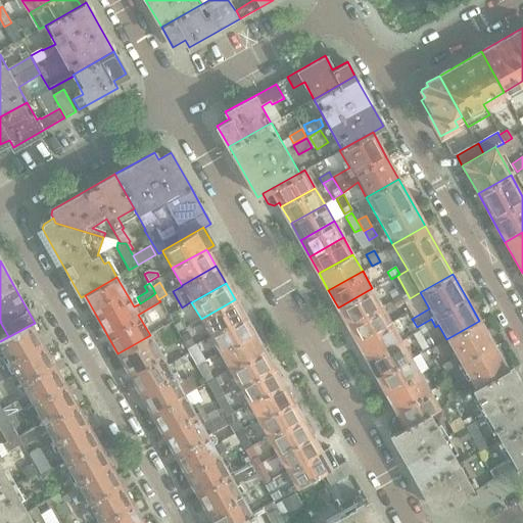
[(347,324),(381,304),(372,288),(338,307),(347,324)]
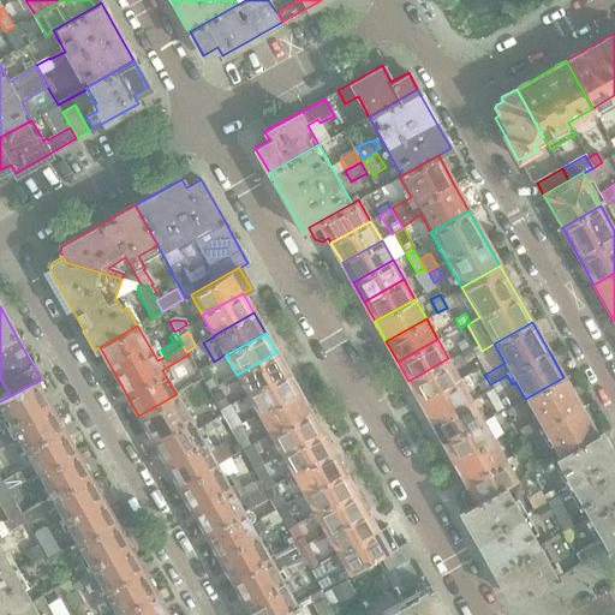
[(470,348),(464,340),(457,344),(461,353),(470,348)]
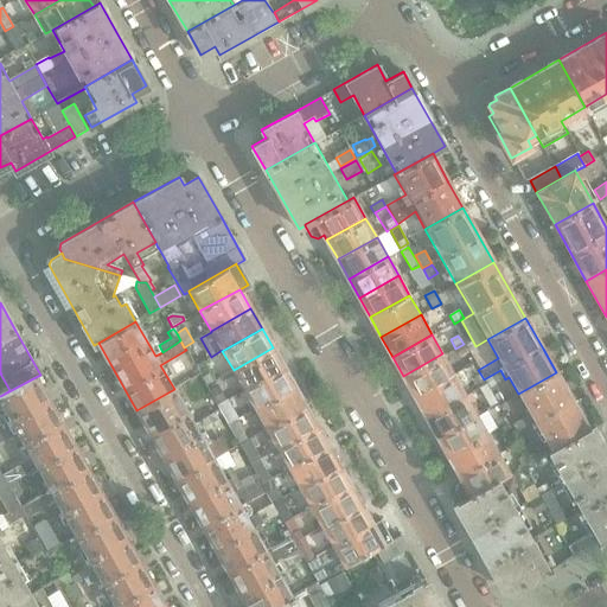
[(468,352),(464,345),(455,350),(460,357),(468,352)]
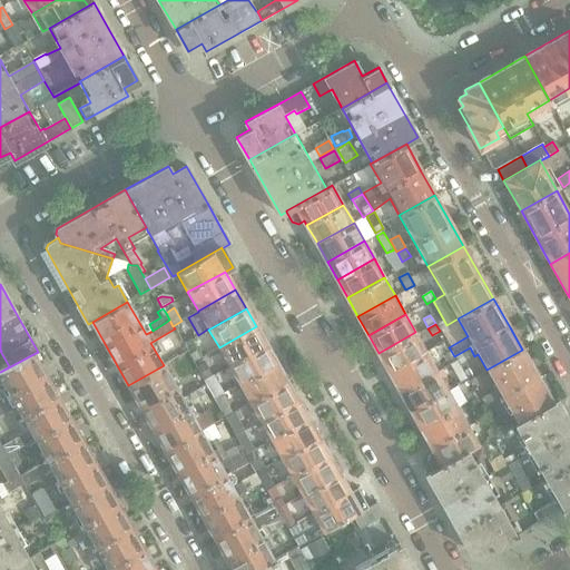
[(229,366),(267,345),(256,326),(219,347),(229,366)]
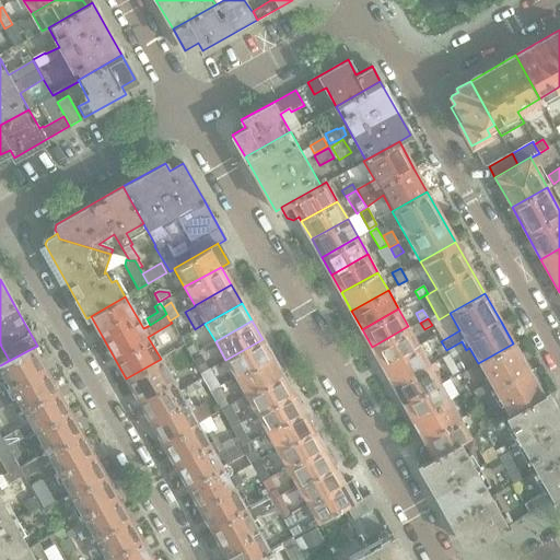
[(383,366),(420,346),(408,326),(372,347),(383,366)]
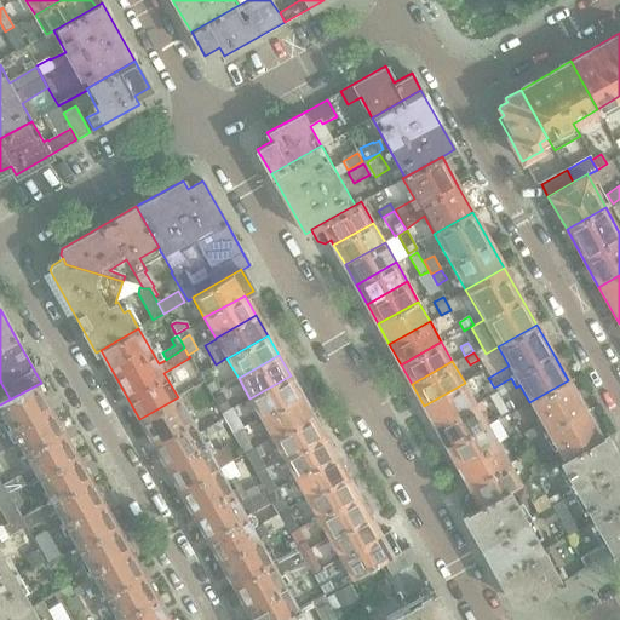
[(260,419),(302,396),(291,375),(250,399),(260,419)]
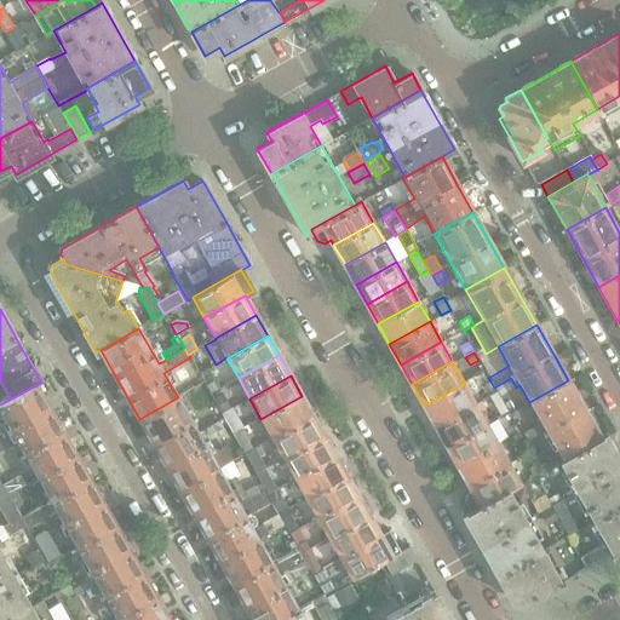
[(601,438),(568,380),(529,402),(561,458),(562,460),(601,438)]
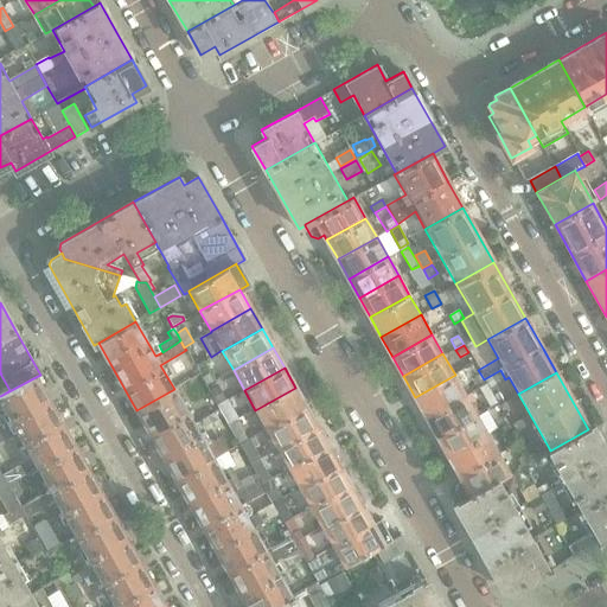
[(486,383),(484,379),(480,374),(471,379),(477,389),(478,388),(486,383)]
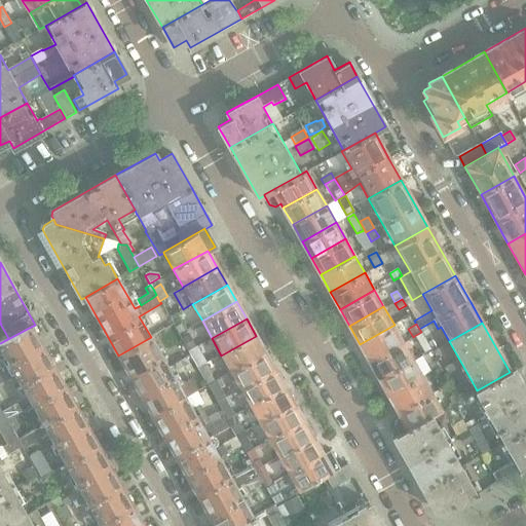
[(183,325),(177,328),(180,334),(186,330),(183,325)]
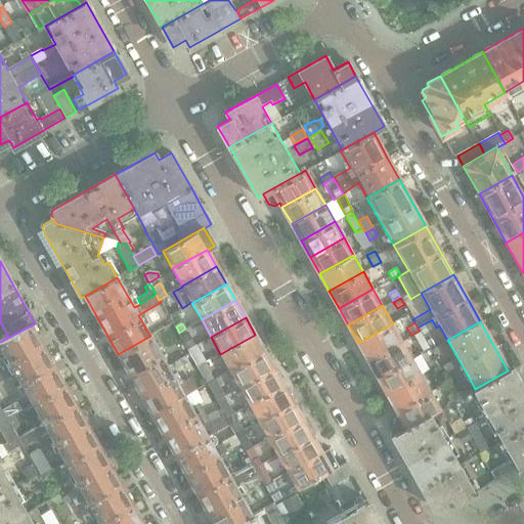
[(368,360),(402,341),(393,323),(358,343),(368,360)]
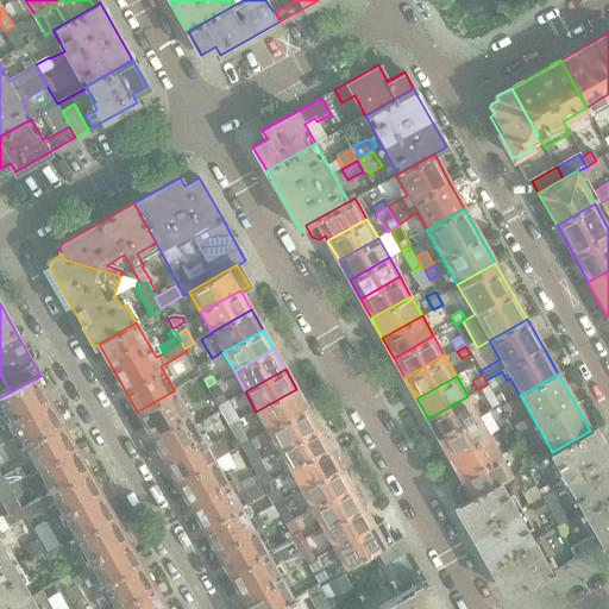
[(75,447),(51,406),(36,378),(0,397),(0,405),(17,435),(37,470),(75,447)]
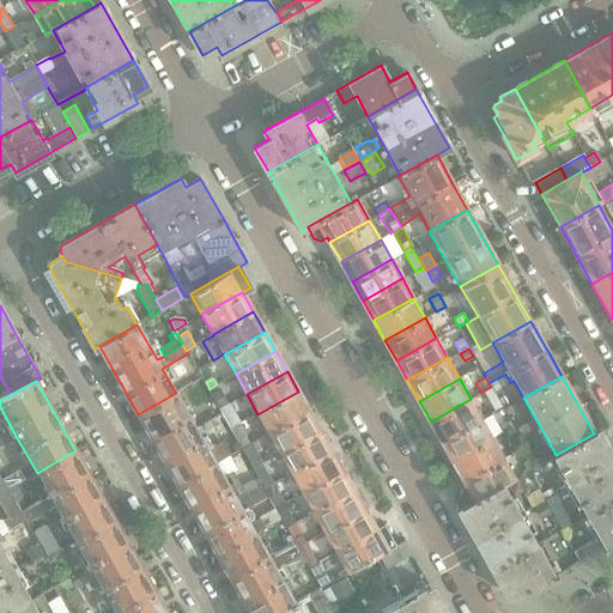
[(503,407),(491,387),(483,392),(495,412),(503,407)]
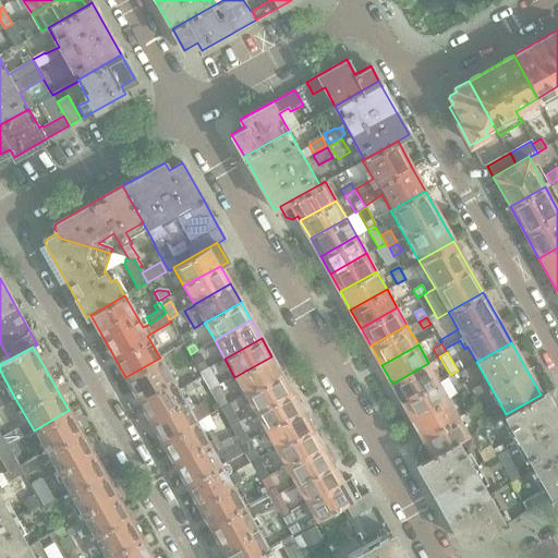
[(207,367),(201,355),(193,360),(199,372),(207,367)]
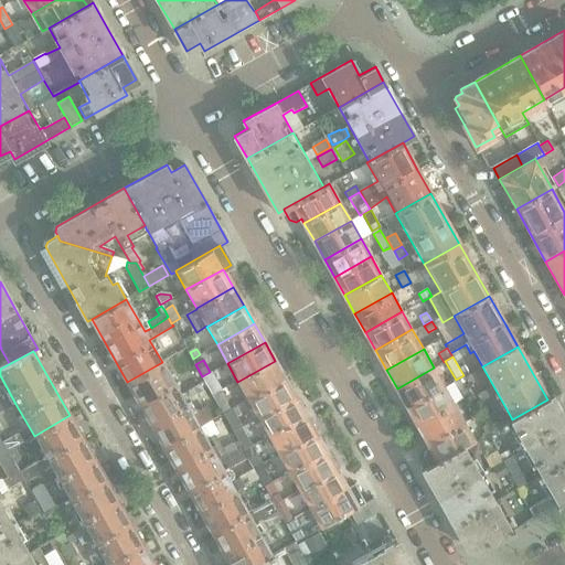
[(247,400),(285,379),(275,361),(237,382),(247,400)]
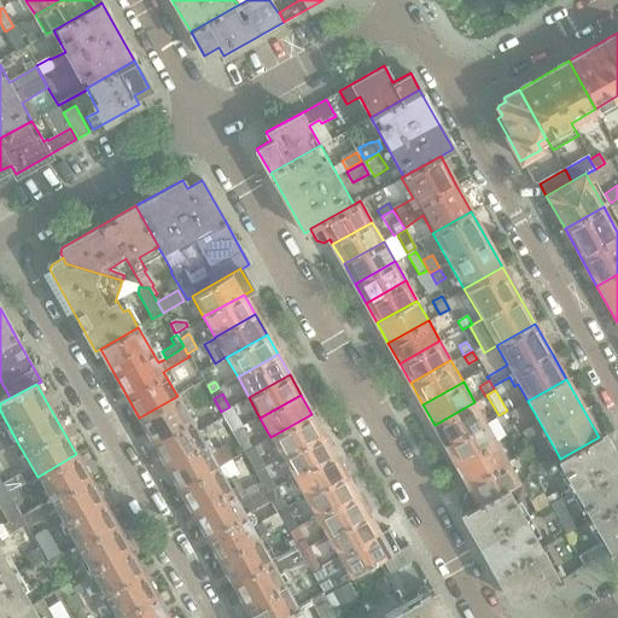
[(209,454),(202,439),(221,427),(215,417),(194,427),(178,396),(139,418),(180,489),(217,468),(233,459),(226,444),(209,454)]
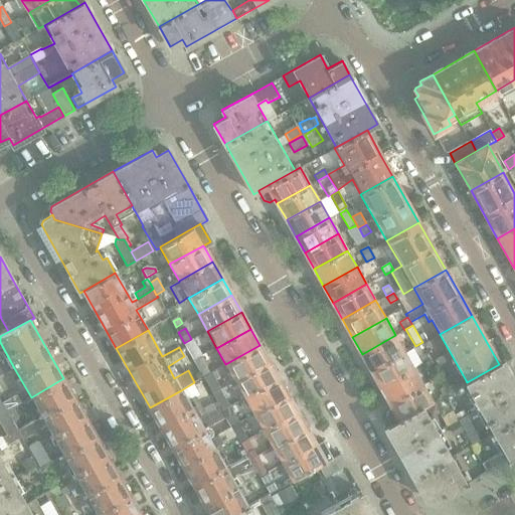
[(371,371),(405,352),(395,335),(362,354),(371,371)]
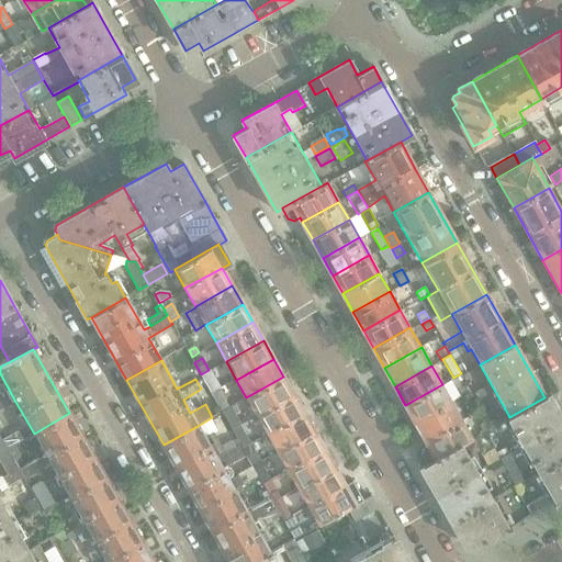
[(221,389),(211,370),(201,377),(211,394),(218,390),(221,389)]
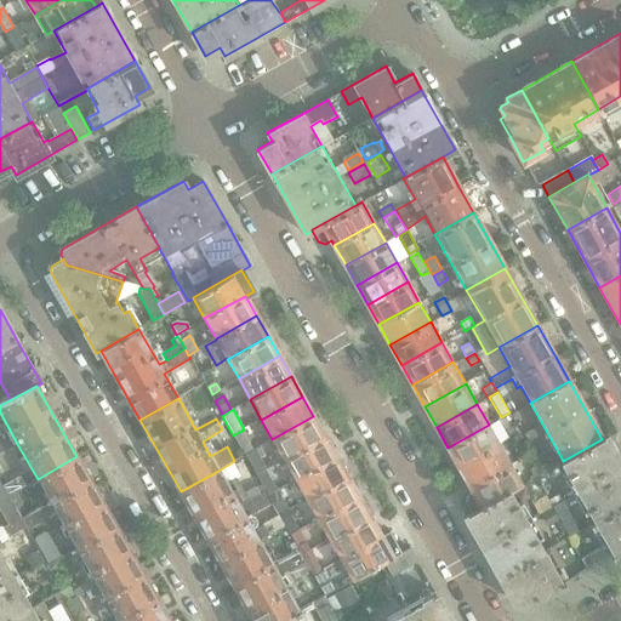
[(284,460),(324,437),(313,416),(272,439),(284,460)]
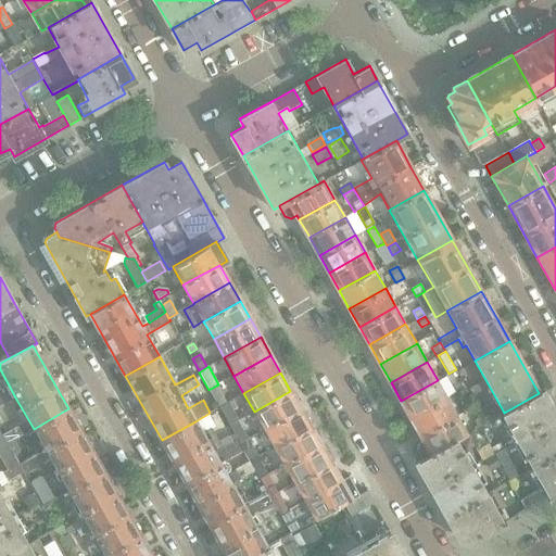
[(412,418),(447,397),(438,380),(401,401),(412,418)]
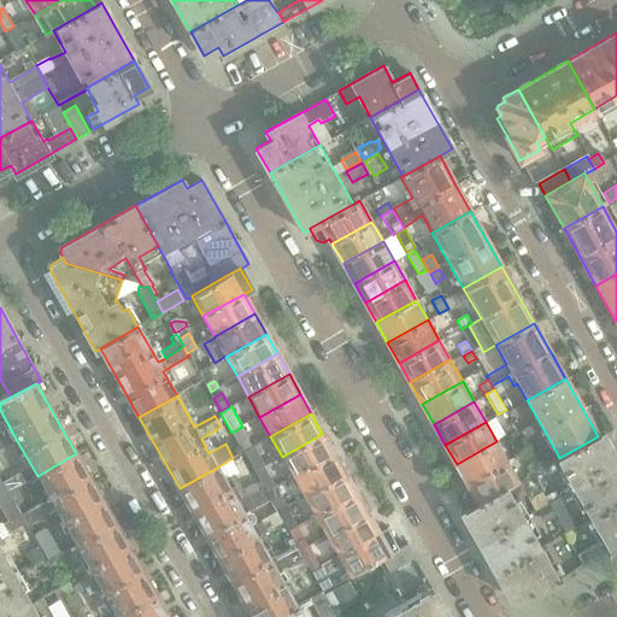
[(252,448),(240,428),(231,433),(244,452),(252,448)]
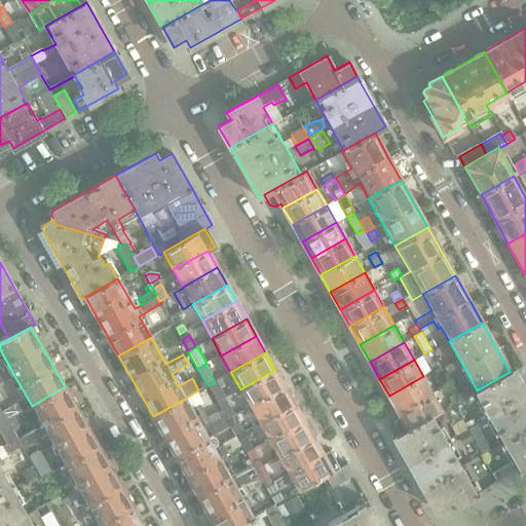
[(250,406),(285,386),(274,370),(240,389),(250,406)]
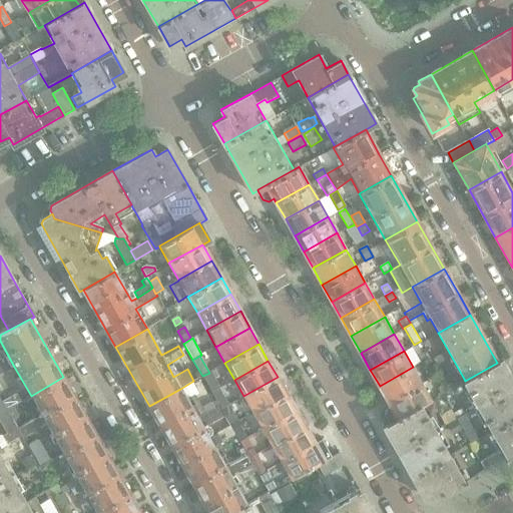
[(512,382),(500,361),(497,363),(465,381),(464,379),(462,381),(469,394),(491,433),(512,420),(512,382)]
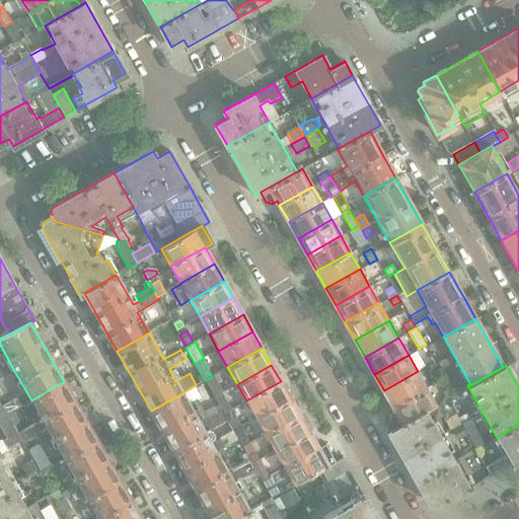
[(393,408),(427,388),(418,371),(384,390),(393,408)]
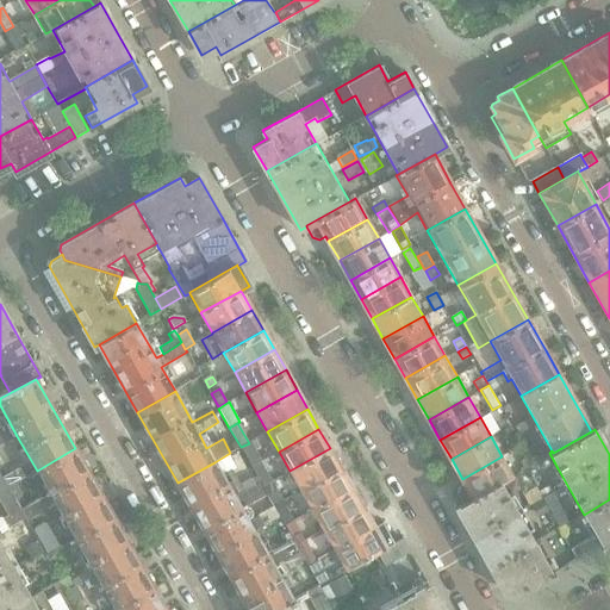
[(114,517),(93,480),(75,448),(37,471),(50,495),(22,510),(27,521),(36,516),(39,522),(54,515),(58,523),(64,518),(76,539),(114,517)]
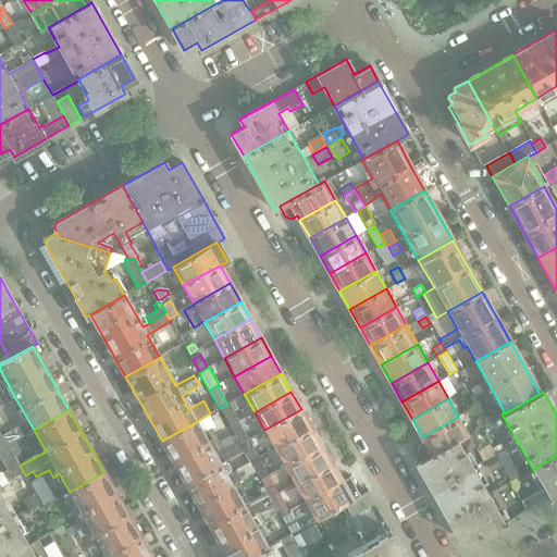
[(274,448),(311,428),(301,409),(264,430),(274,448)]
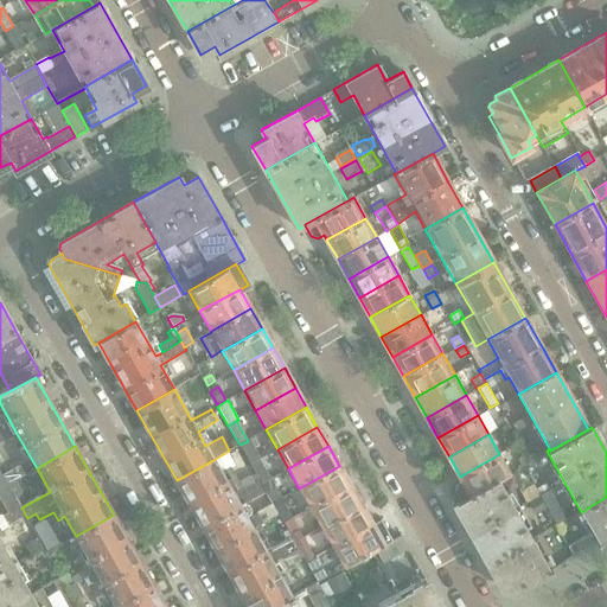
[(498,481),(511,473),(506,466),(499,454),(460,477),(462,480),(457,484),(454,491),(460,500),(497,480),(498,481)]
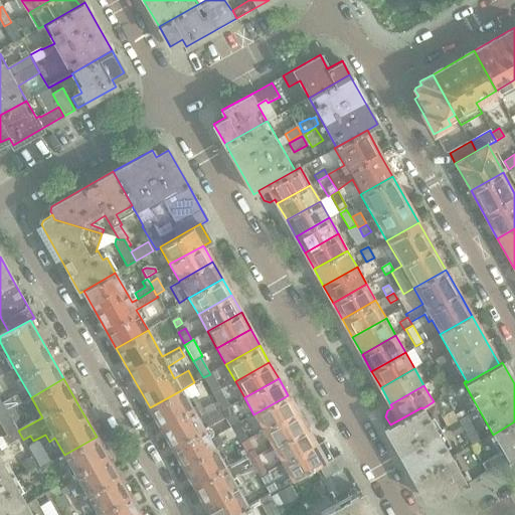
[(451,392),(447,385),(439,390),(443,397),(451,392)]
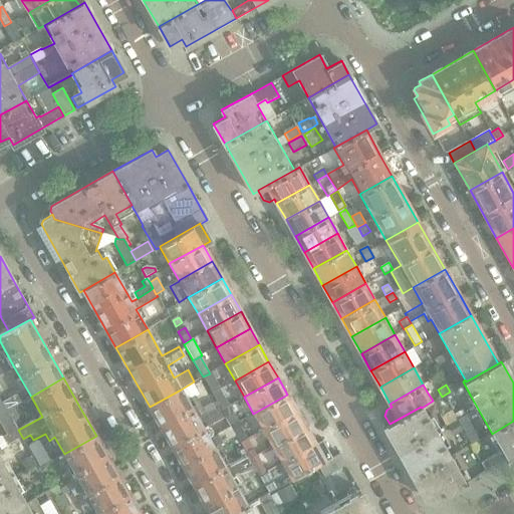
[(197,418),(181,390),(150,407),(183,466),(214,448),(203,429),(213,424),(207,413),(203,415),(197,418)]
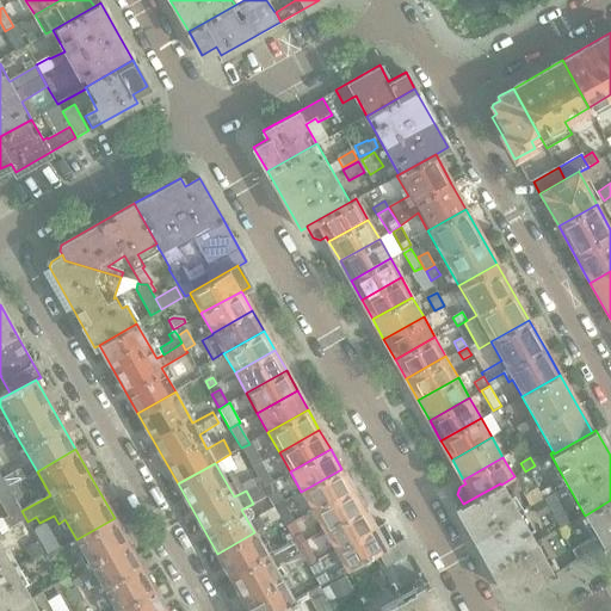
[(271,482),(260,463),(251,468),(263,488),(271,482)]
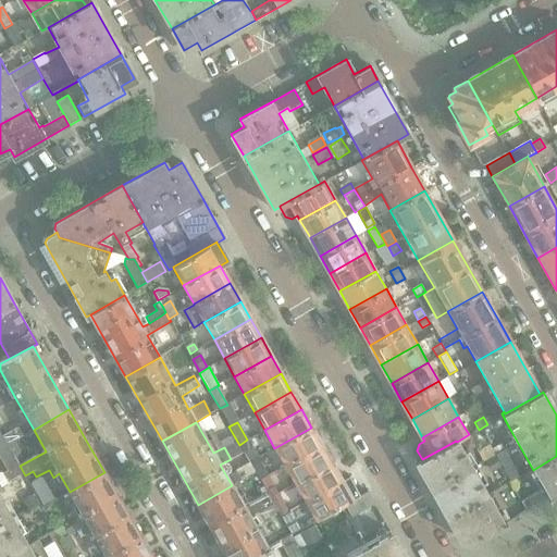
[(14,441),(22,436),(17,428),(2,436),(7,445),(14,441)]
